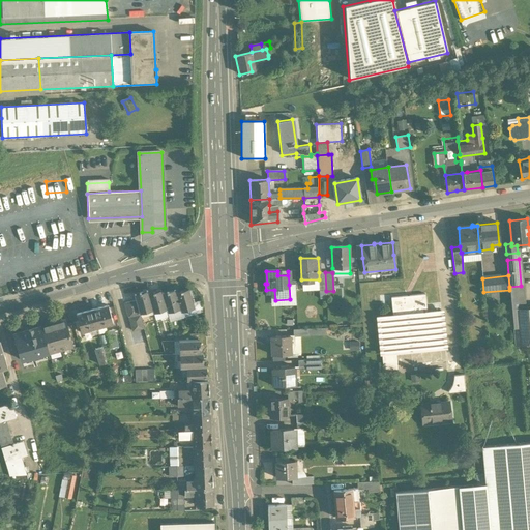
[(521,286),(509,287),(509,290),(516,348),(529,347),(529,310),(524,311),(521,286)]
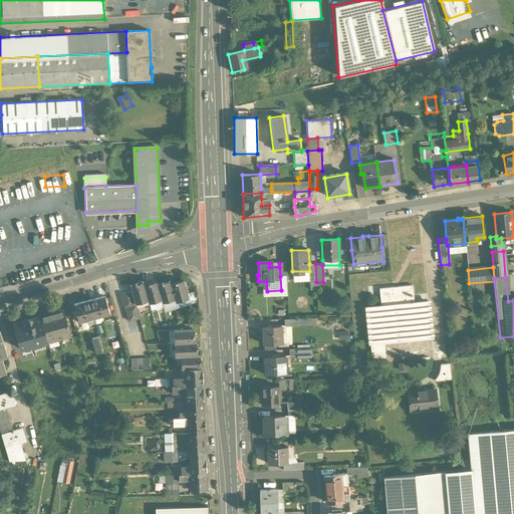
[(170,280),(158,284),(162,299),(163,302),(175,299),(171,283),(170,280)]
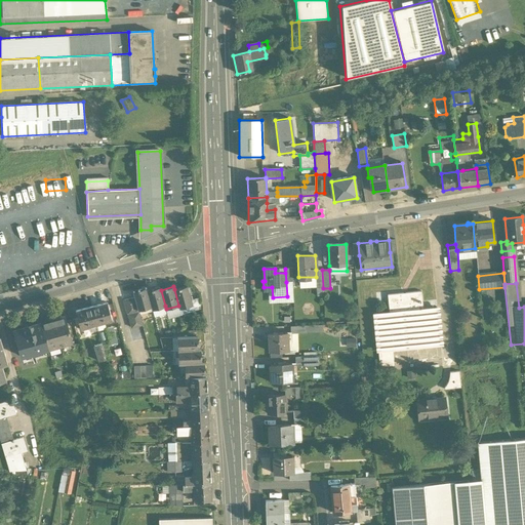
[(187,286),(174,289),(178,306),(179,309),(193,305),(187,286)]
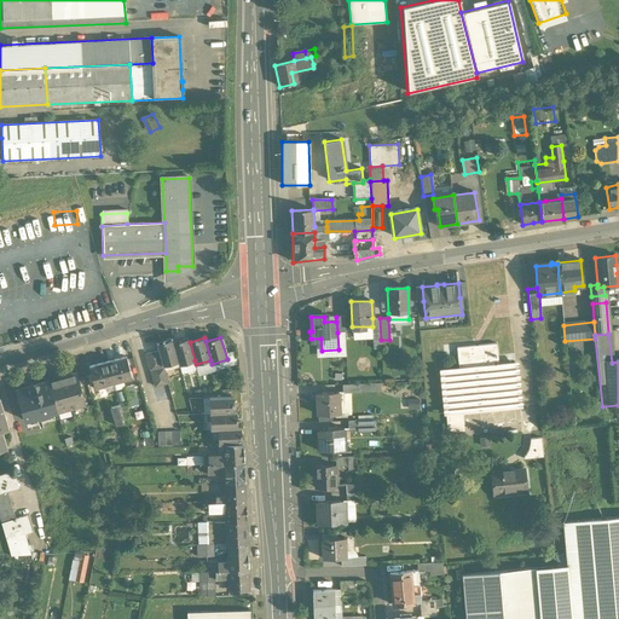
[(189,339),(173,342),(178,362),(179,365),(195,360),(190,342),(189,339)]
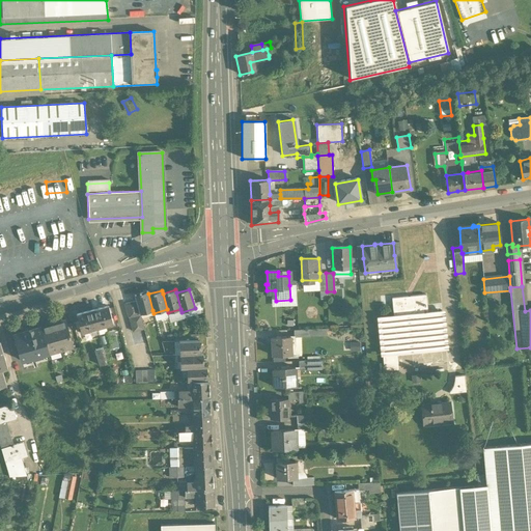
[(147,291),(135,295),(137,302),(140,314),(152,310),(148,294),(147,291)]
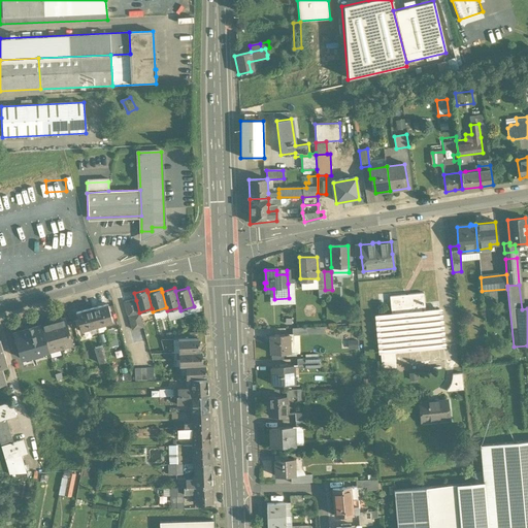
[(423,293),(389,297),(391,316),(425,311),(423,293)]
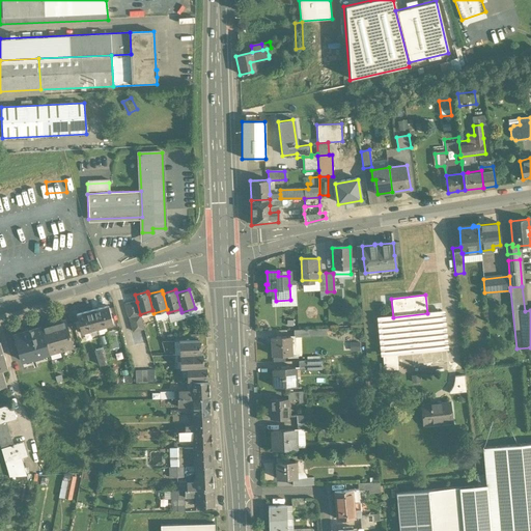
[(137,302),(126,304),(129,317),(130,317),(140,315),(140,314),(137,302)]
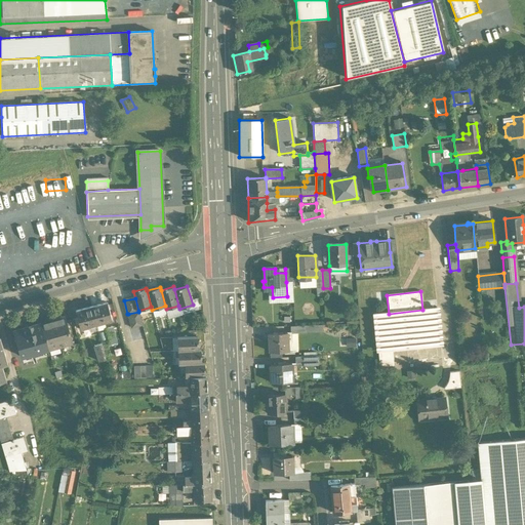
[(108,303),(91,307),(96,325),(113,320),(108,303)]
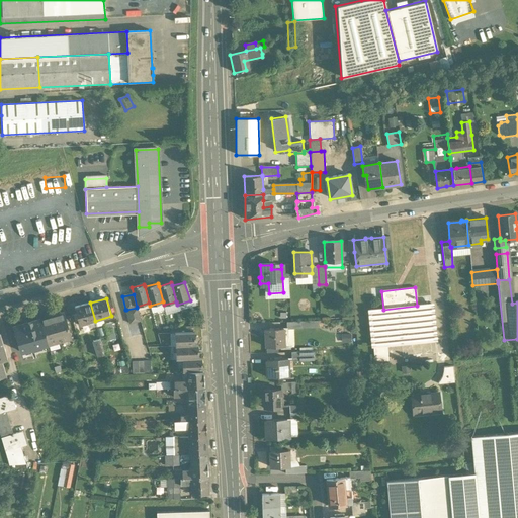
[(90,303),(74,308),(79,325),(89,323),(95,321),(90,303)]
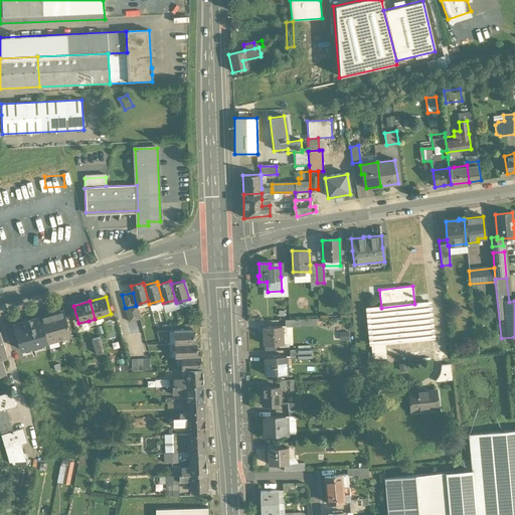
[(381,308),(367,309),(371,344),(385,342),(433,338),(428,303),(414,304),(381,308)]
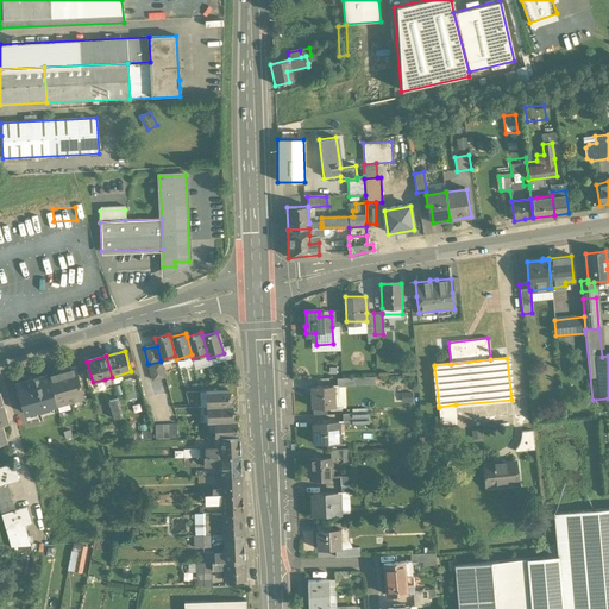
[(161,362),(149,364),(152,381),(165,378),(161,362)]
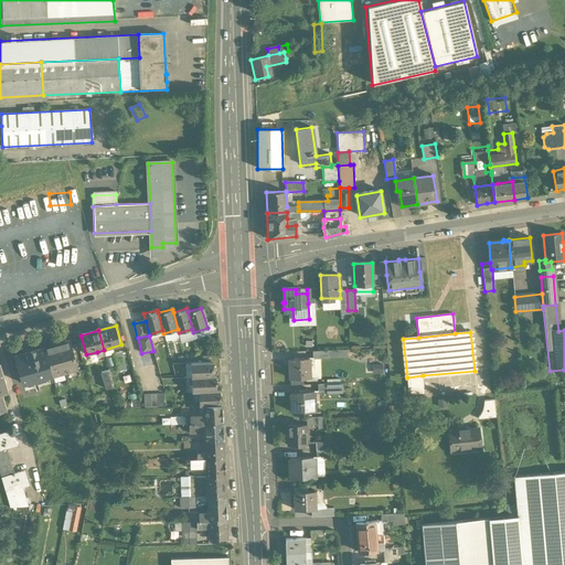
[(70,340),(57,343),(65,372),(77,368),(70,340)]
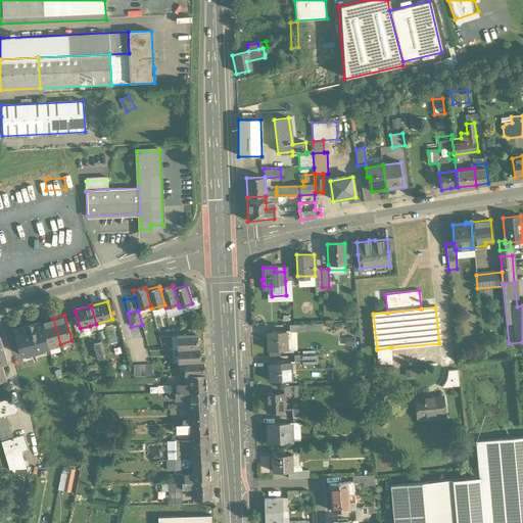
[(53,318),(40,322),(48,347),(60,344),(53,318)]
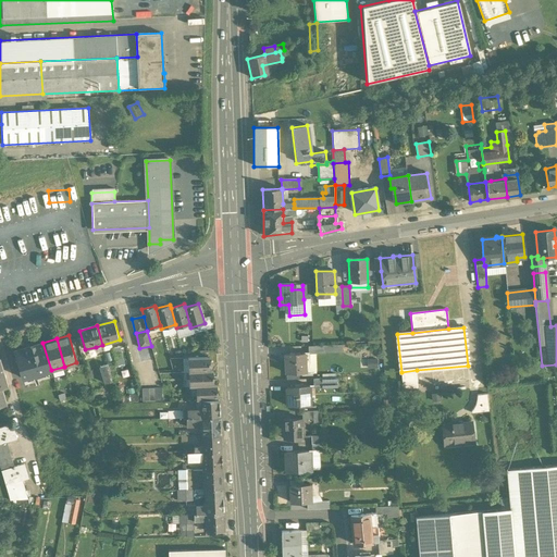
[(42,343),(33,345),(33,346),(29,347),(29,346),(14,350),(22,379),(51,370),(42,343)]
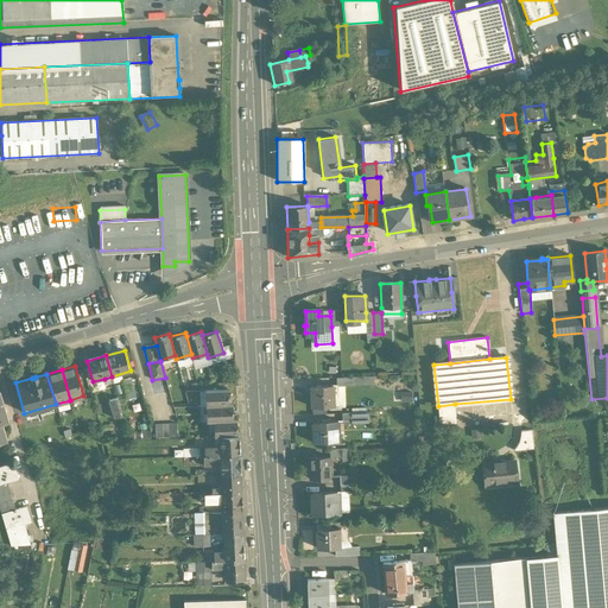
[(112,377),(105,379),(107,388),(114,386),(112,377)]
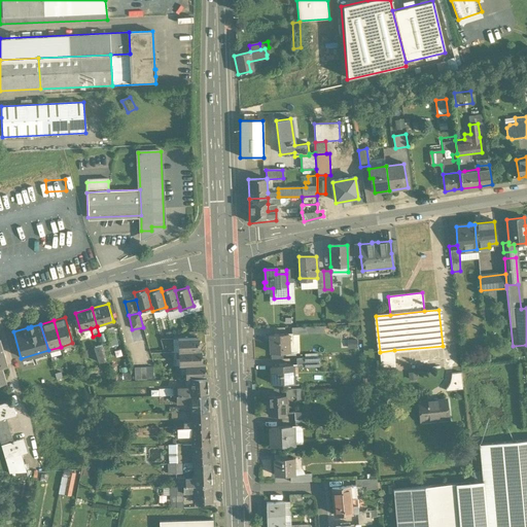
[(323,326),(295,327),(294,327),(295,335),(324,334),(323,326)]
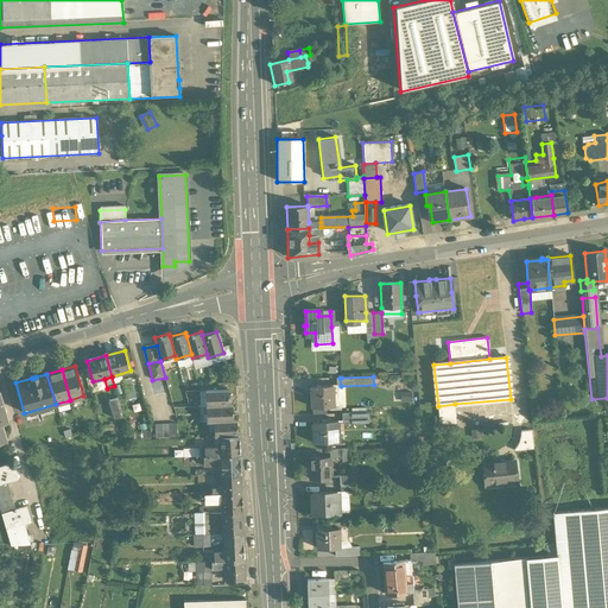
[(130,379),(122,381),(127,399),(135,398),(130,379)]
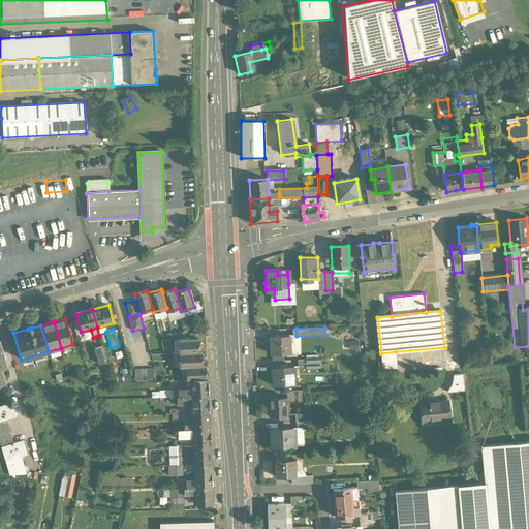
[(292,335),(271,336),(272,354),(290,353),(289,344),(293,344),(292,335)]
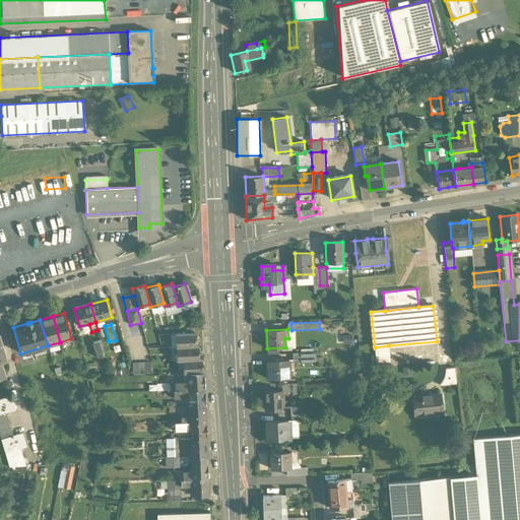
[(0,333),(0,378),(3,377),(0,365),(0,363),(8,361),(0,333)]
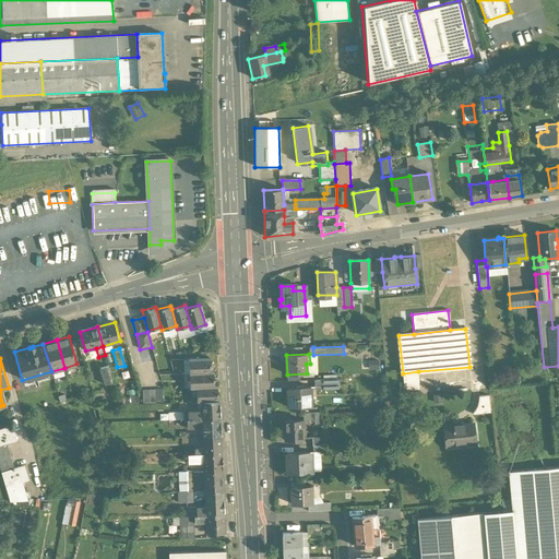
[(211,359),(189,359),(190,373),(211,373),(211,359)]
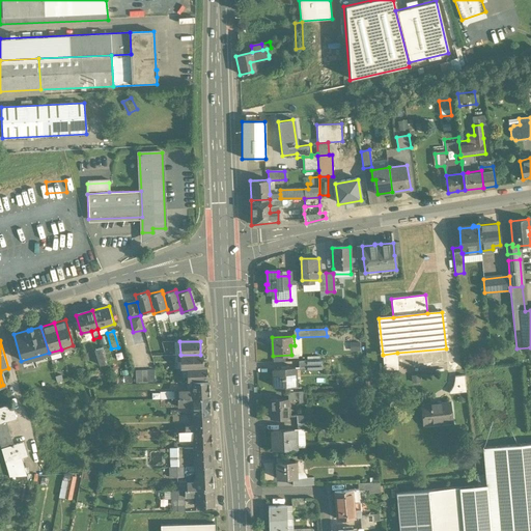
[(103,348),(94,352),(100,368),(108,366),(103,348)]
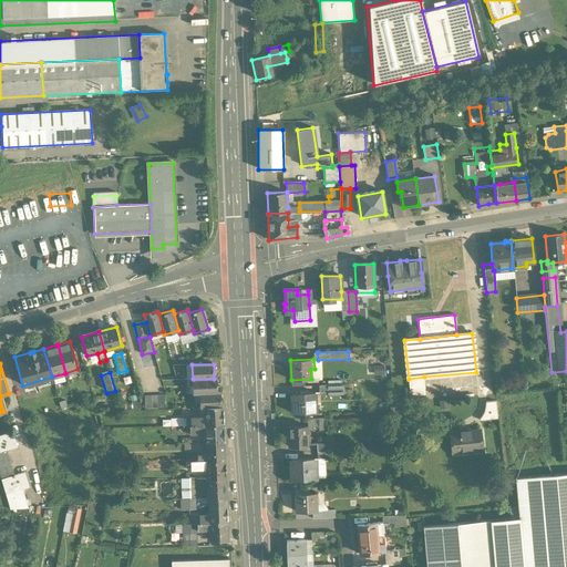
[(424,377),(409,379),(410,397),(425,395),(424,377)]
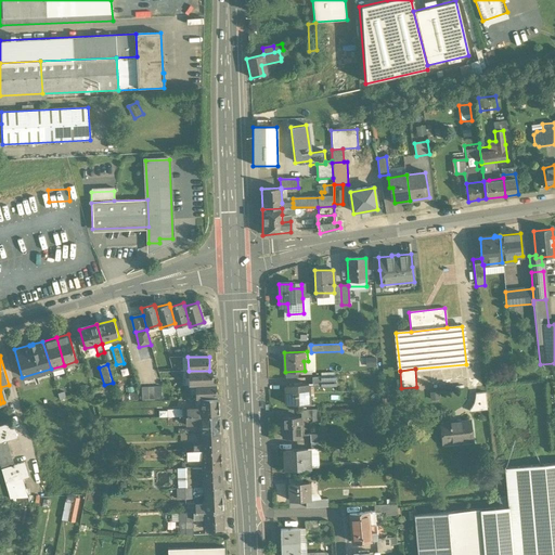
[(209,371),(189,371),(189,386),(196,385),(214,385),(213,371),(209,371)]
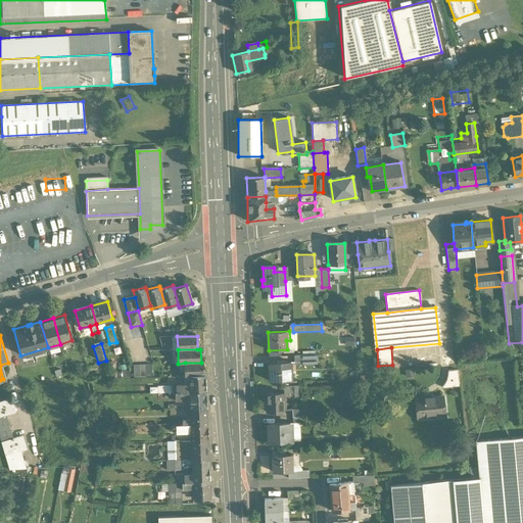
[(315,354),(294,355),(294,365),(315,364),(315,354)]
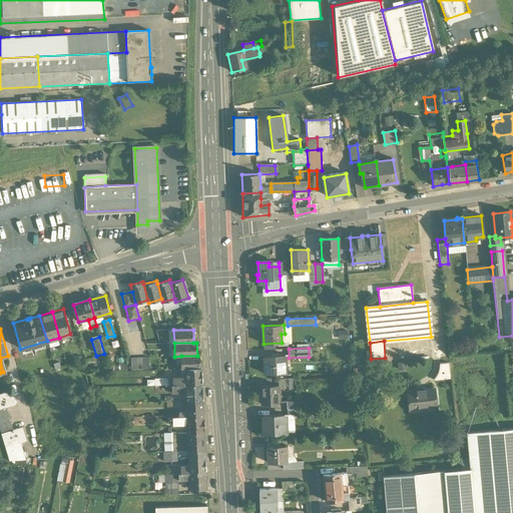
[(197,356),(181,356),(181,370),(185,370),(200,369),(200,356),(197,356)]
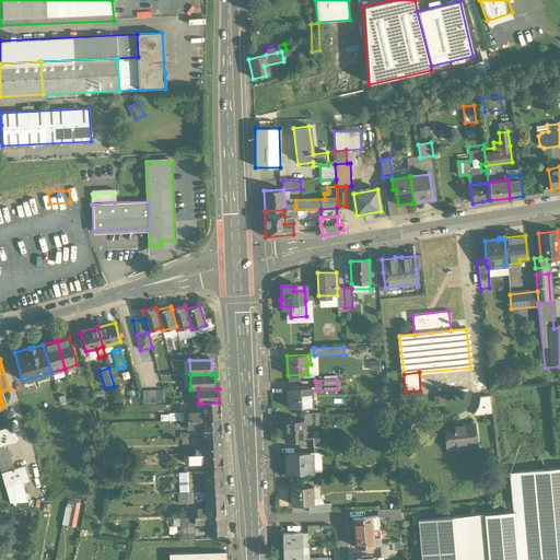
[(311,388),(295,388),(295,389),(288,389),(289,408),(312,407),(311,388)]
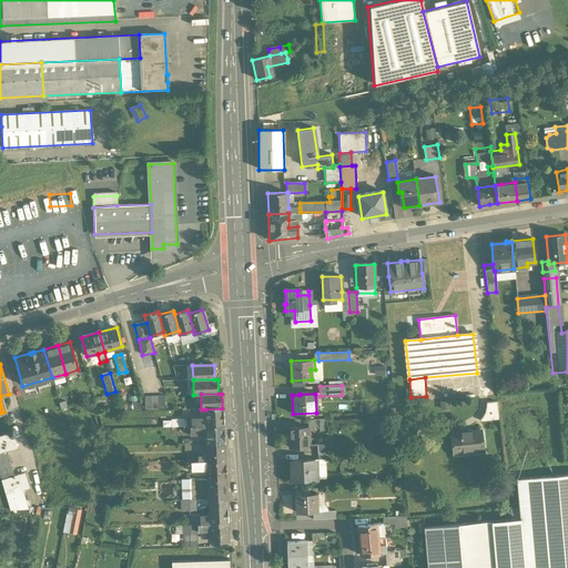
[(165,396),(145,396),(145,411),(165,409),(165,396)]
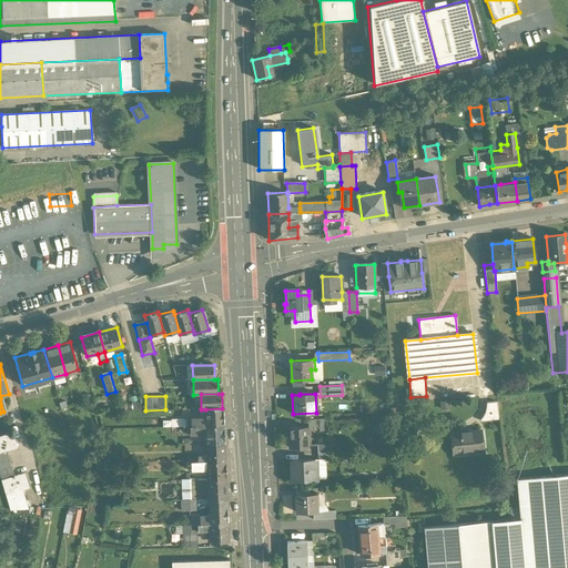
[(496,402),(486,403),(486,407),(485,412),(483,417),(480,419),(480,422),(498,419),(496,402)]
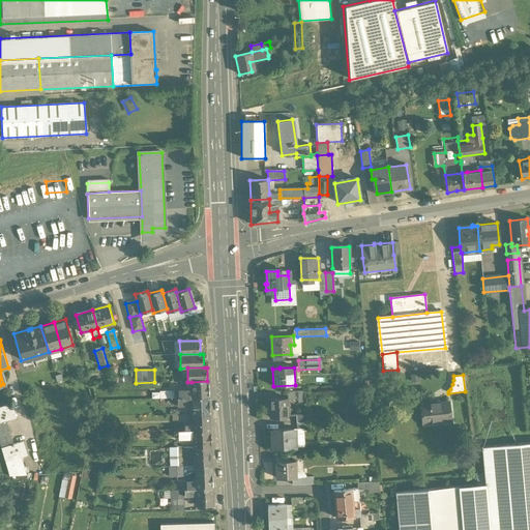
[(207,381),(192,382),(193,390),(193,398),(209,398),(208,381),(207,381)]
